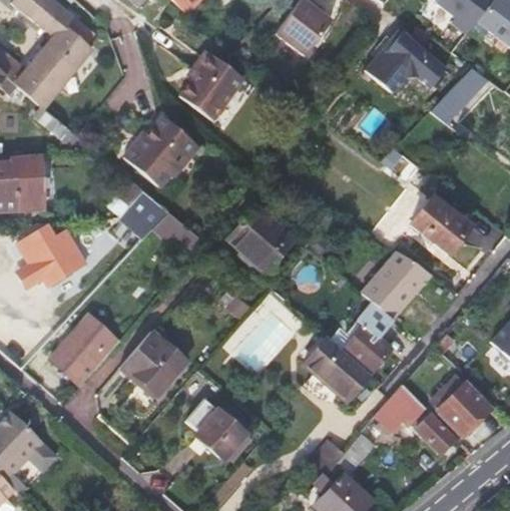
[(27,69),(0,46),(0,72),(25,93),(42,108),(45,110),(96,50),(67,25),(75,17),(54,0),(16,0),(14,3),(55,36),(27,69)]
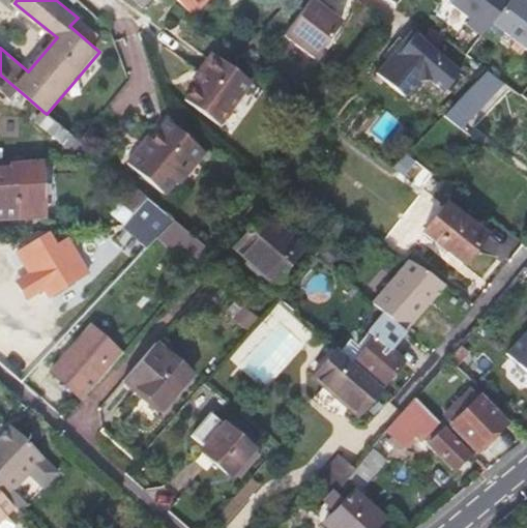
[(178,0),(192,13),(205,0),(178,0)]
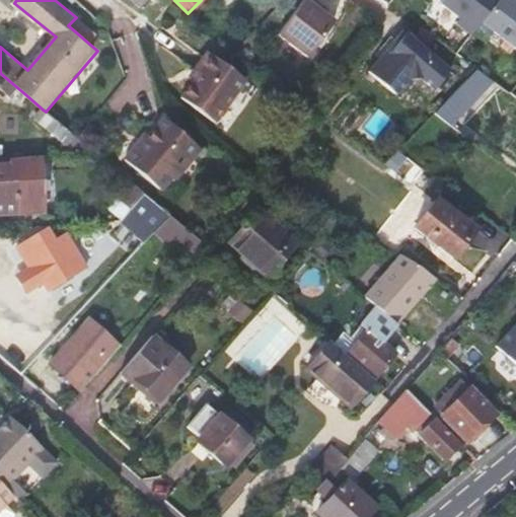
[(305,0),(279,34),(308,58),(336,22),(318,9),(323,4),(318,0),(305,0)]
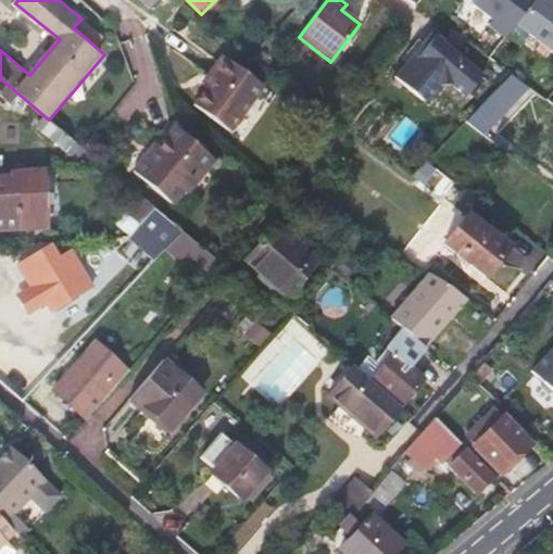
[(533,0),(516,23),(552,50),(552,3),(548,0),(533,0)]
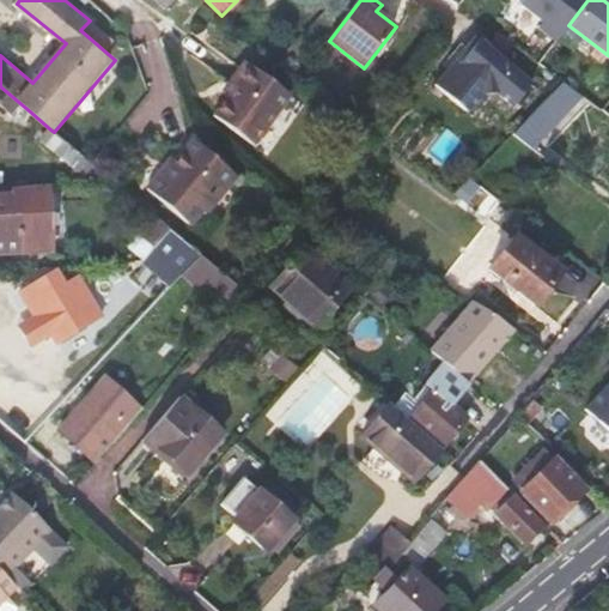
[(463,55),(480,37),(476,32),(460,52),(463,55)]
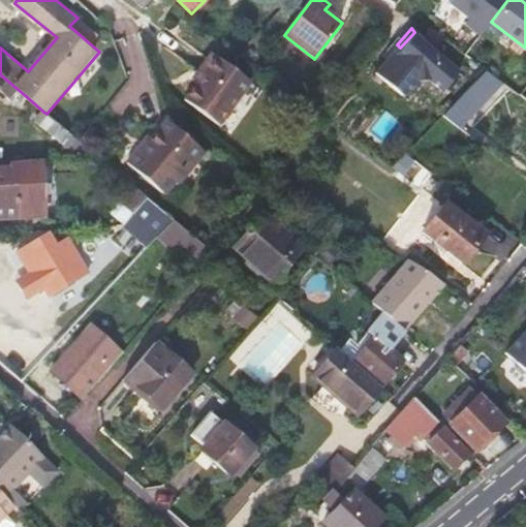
[(459,71),(414,32),(400,48),(397,44),(374,69),(401,94),(414,80),(427,79),(440,91),(459,71)]
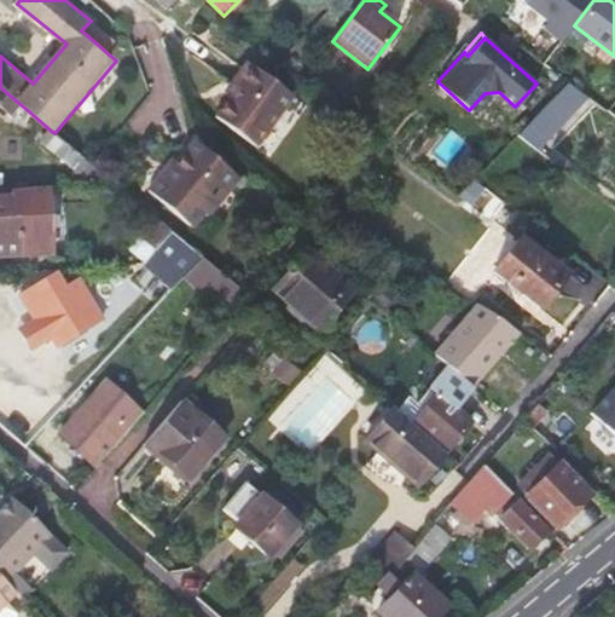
[(238,90),(230,103),(218,120),(256,148),(294,94),(248,61),(232,84),(238,90)]
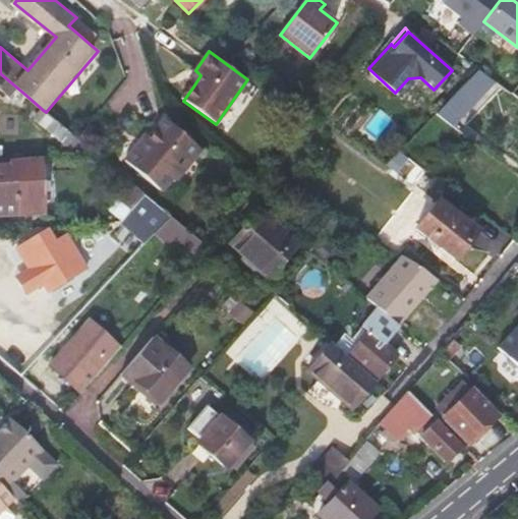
[(482,65),(442,109),(459,125),(500,81),(482,65)]
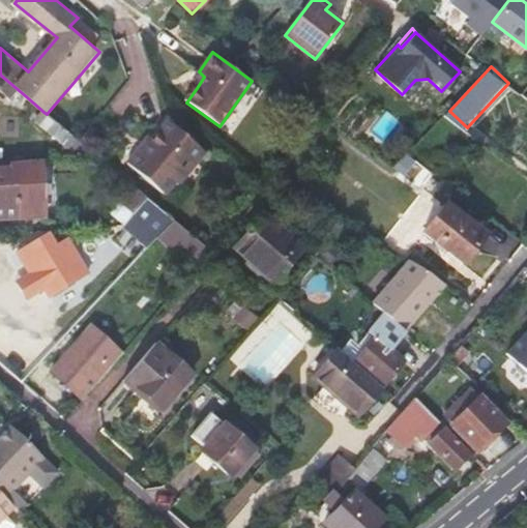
[(191,83),(197,88),(204,77),(199,71),(191,83)]
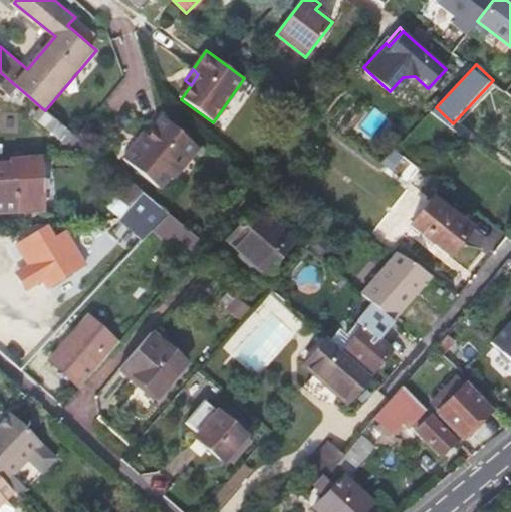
[(21,98),(25,93),(0,72),(0,83),(4,87),(2,89),(9,96),(12,92),(21,98)]
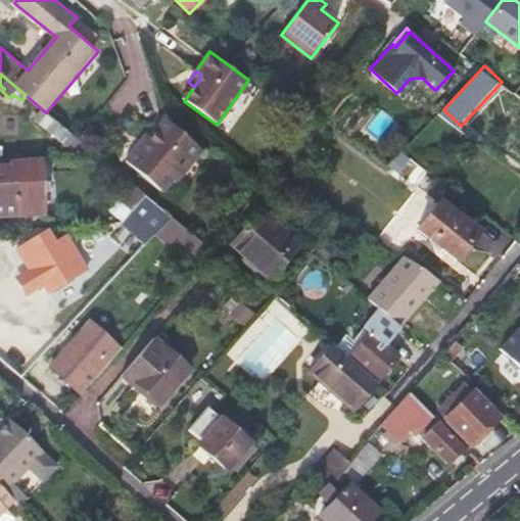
[(75,150),(81,141),(46,112),(43,110),(37,117),(75,150)]
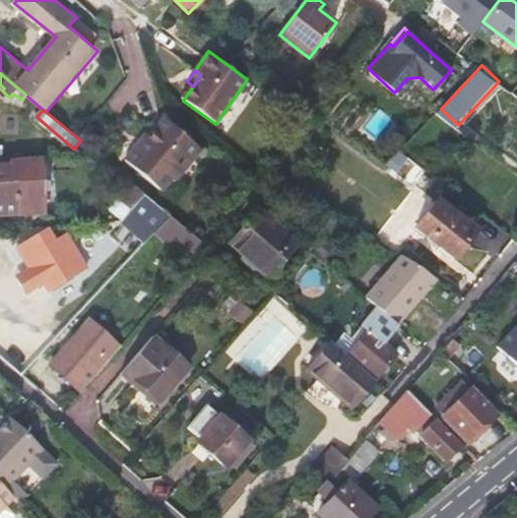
[(202,150),(168,122),(144,150),(140,146),(126,164),(164,193),(177,177),(179,179),(202,150)]
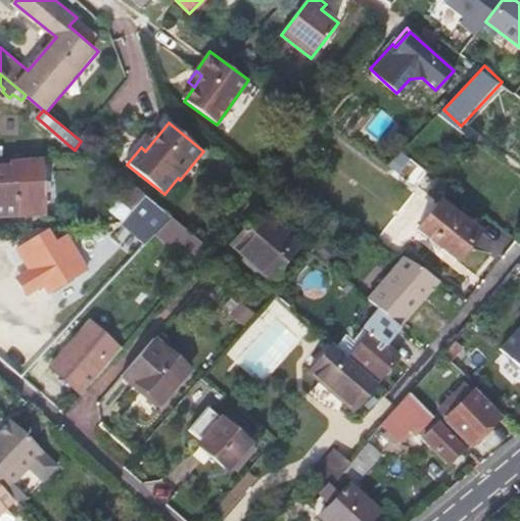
[(399,172),(412,157),(402,150),(388,163),(399,172)]
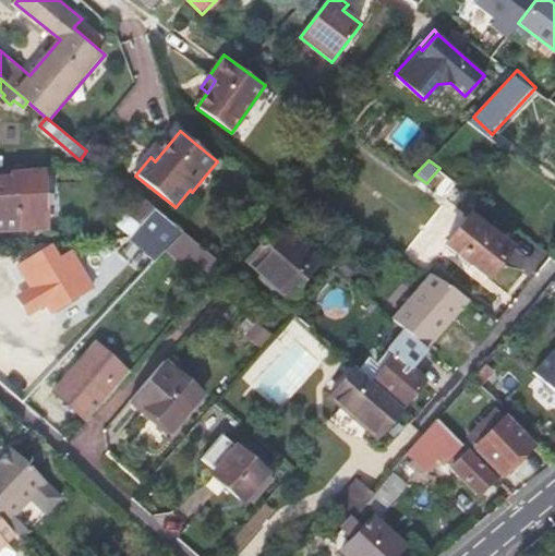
[(0,231),(50,227),(46,166),(13,170),(14,176),(0,176),(0,231)]
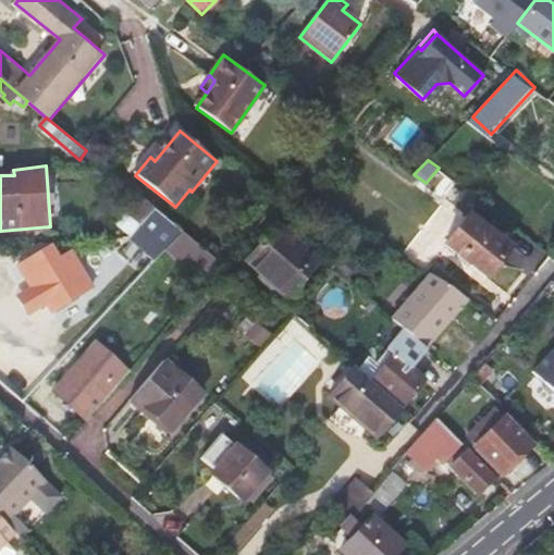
[(124,208),(143,223),(156,208),(137,193),(124,208)]
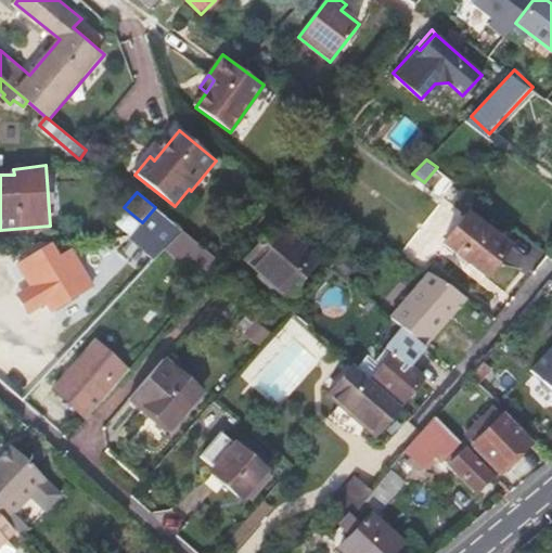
[(133,234),(159,256),(176,240),(183,230),(155,207),(142,222),(133,234)]
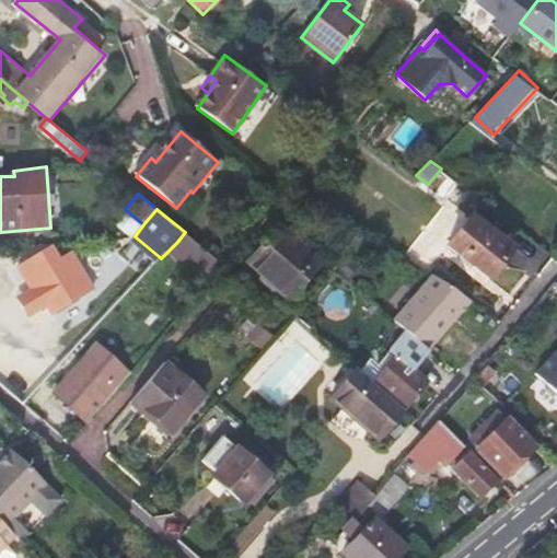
[(473,212),(448,244),(490,277),(514,246),(473,212)]
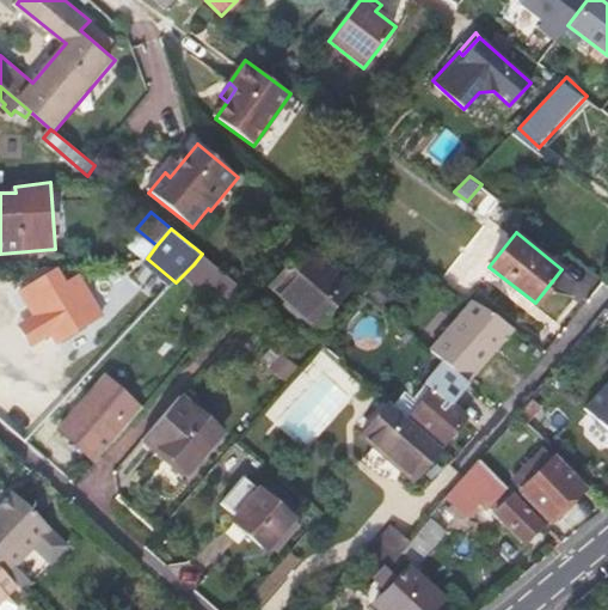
[(351,284),(306,244),(268,287),(315,327),(351,284)]
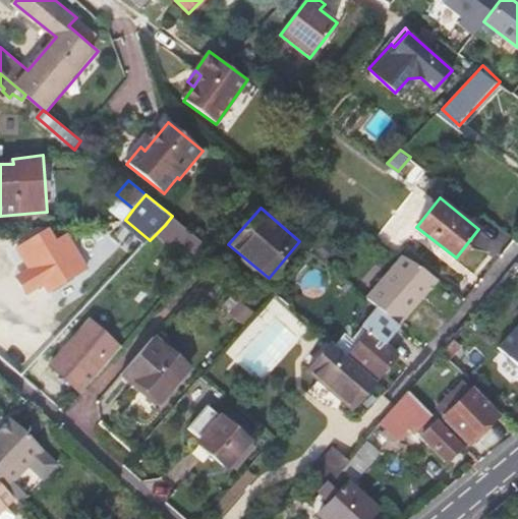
[(165,225),(200,257),(210,246),(172,216),(165,225)]
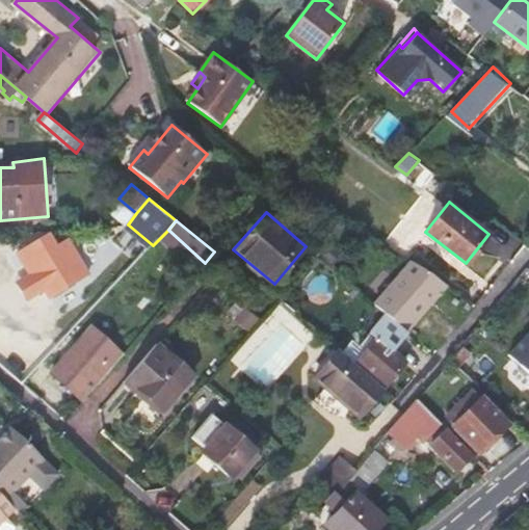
[(29,277),(36,293),(49,287),(52,294),(86,274),(65,239),(55,245),(48,235),(25,247),(38,271),(29,277)]
